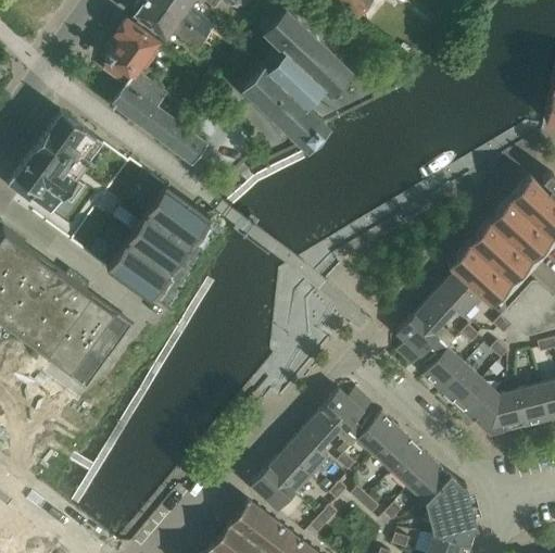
[(140,0),(134,10),(135,15),(165,40),(172,32),(197,51),(205,39),(154,0),(143,0),(140,1),(140,0)]
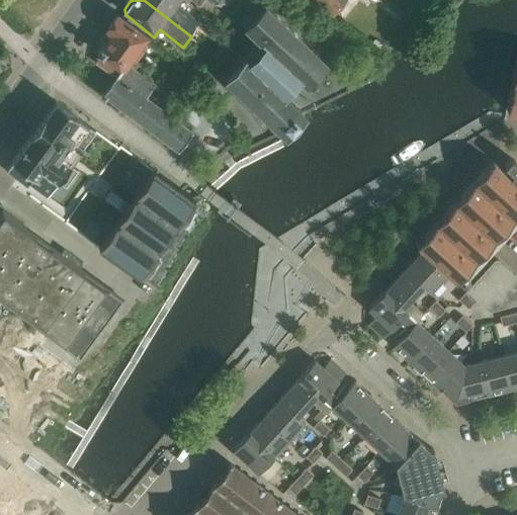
[(144,0),(191,36),(199,25),(175,7),(180,0),(144,0)]
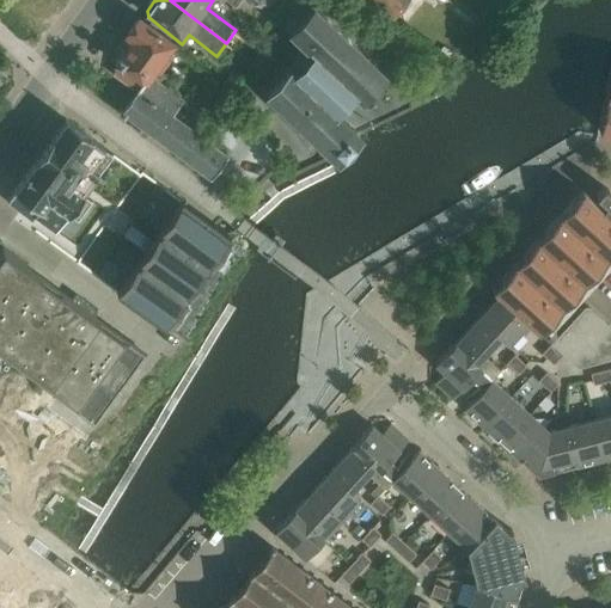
[(224,0),(234,7),(240,0),(245,0),(261,11),(263,7),(267,10),(273,1),(272,0),(224,0)]
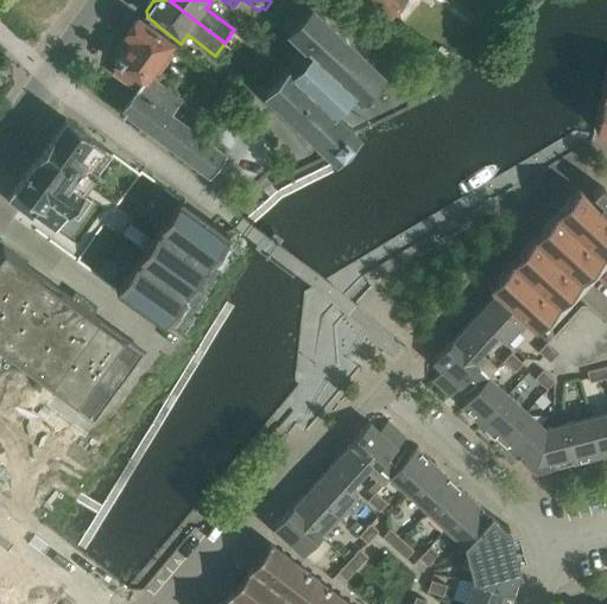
[(362,0),(389,20),(403,0),(362,0)]
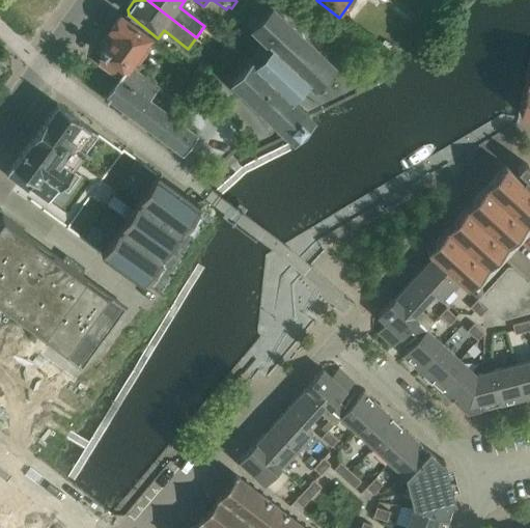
[(271,48),(254,65),(291,102),(309,83),(313,87),(332,66),(272,9),(252,30),(271,48)]
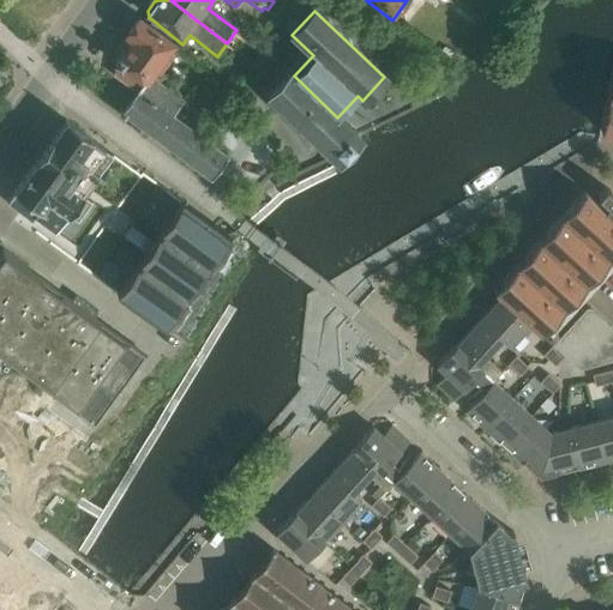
[(174,47),(139,22),(114,56),(119,59),(114,65),(120,70),(114,77),(138,95),(124,114),(122,113),(120,116),(124,120),(125,119),(211,182),(228,159),(173,119),(184,104),(156,84),(158,80),(154,76),(174,47)]
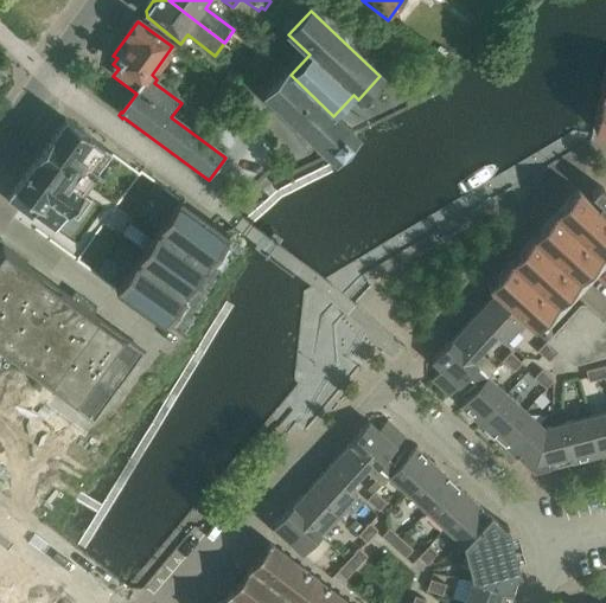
[(291,75),(287,72),(265,97),(333,162),(356,138),(333,116),(291,75)]
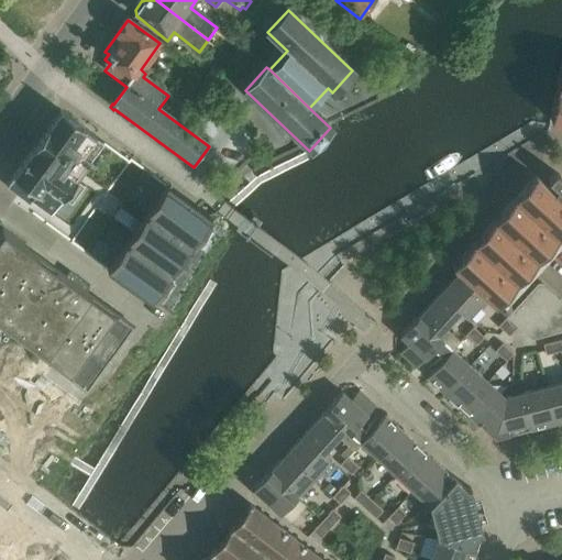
[(561,74),(552,122),(561,124),(561,74)]
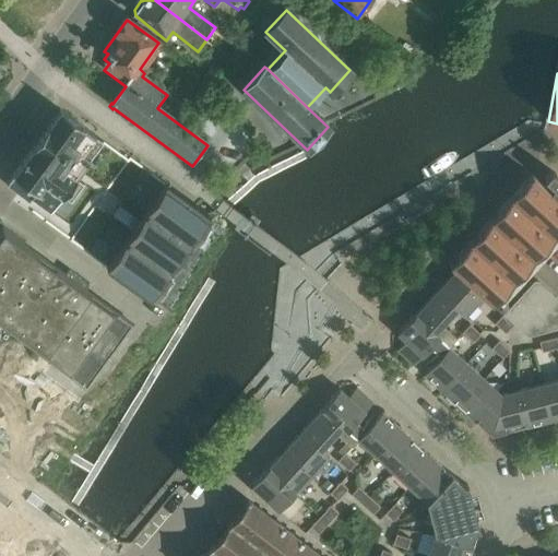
[(13,178),(7,187),(30,204),(32,201),(50,215),(51,215),(74,184),(101,202),(71,243),(150,300),(210,219),(130,161),(108,191),(82,173),(103,144),(85,129),(60,113),(48,129),(48,128),(31,152),(32,152),(14,175),(13,176),(13,177),(13,178)]
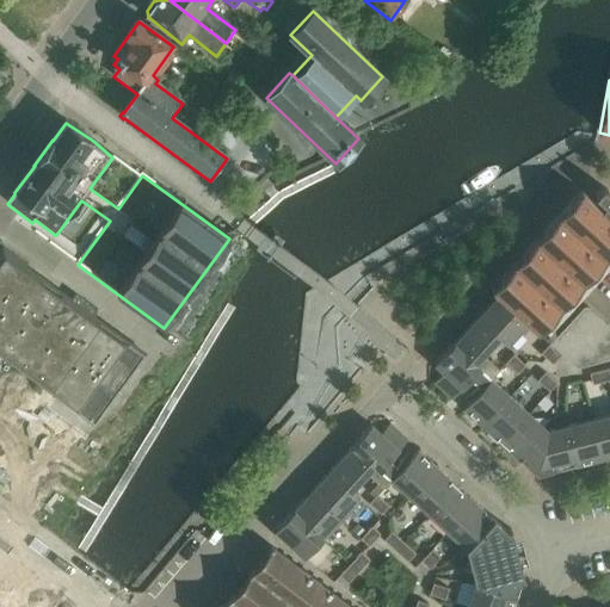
[(591,203),(584,197),(493,296),(538,336),(609,258),(609,197),(603,191),(591,203)]
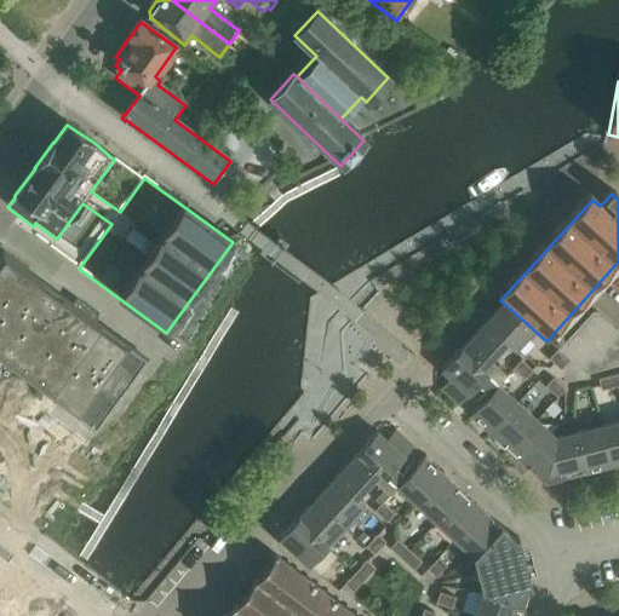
[(29,270),(0,248),(0,361),(95,431),(144,363),(121,346),(107,367),(87,353),(103,332),(93,326),(98,317),(76,301),(70,309),(26,276),(29,270)]
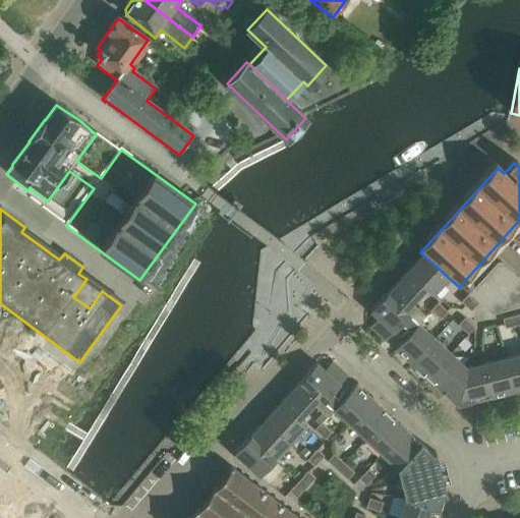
[(449,279),(423,256),(413,268),(412,268),(409,272),(392,291),(392,290),(388,294),(389,295),(387,296),(387,295),(370,313),(379,321),(370,329),(386,343),(401,326),(410,334),(395,351),(458,408),(471,405),(470,400),(481,397),(474,369),(467,371),(419,327),(425,320),(411,305),(425,290),(432,297),(449,279)]
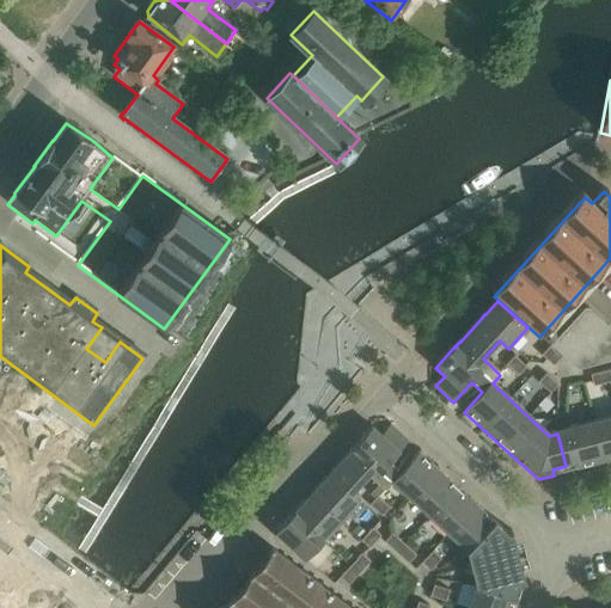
[(556,345),(582,369),(610,361),(610,330),(592,313),(592,312),(591,312),(591,311),(590,311),(588,311),(587,311),(586,312),(585,312),(585,313),(556,345)]
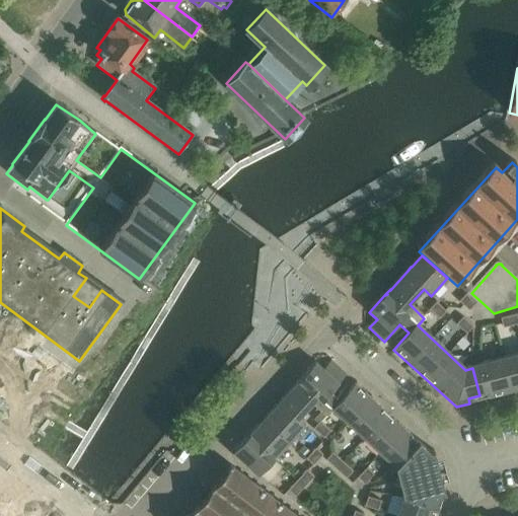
[(476,305),(466,296),(460,304),(470,312),(476,305)]
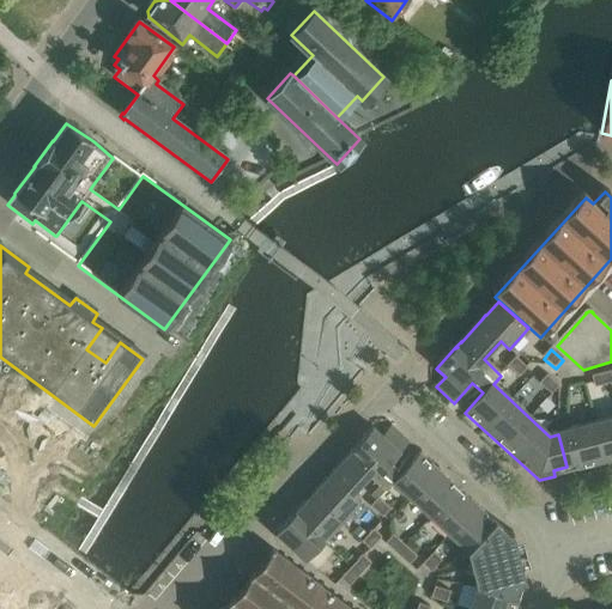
[(528,371),(516,359),(509,367),(520,378),(528,371)]
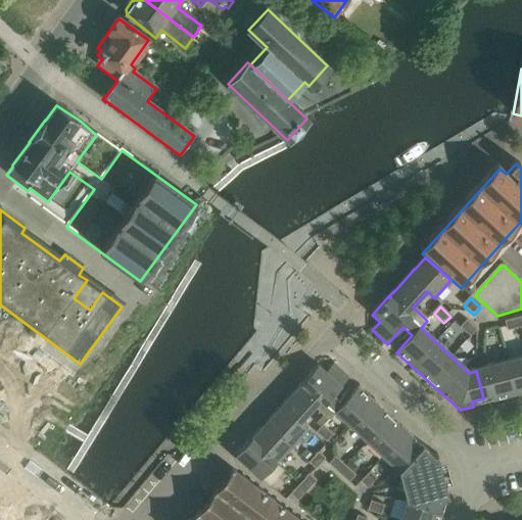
[(521,318),(506,323),(509,332),(521,328),(521,318)]
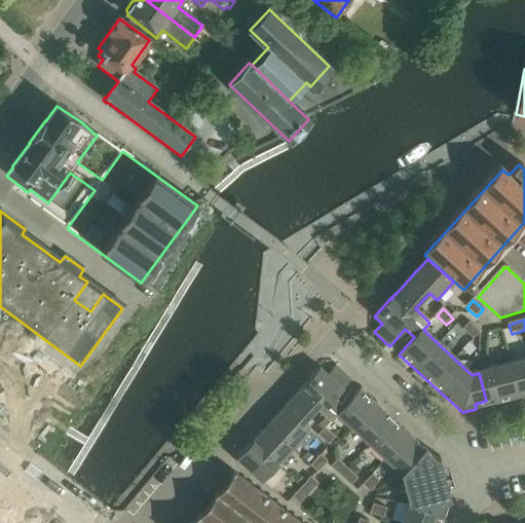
[(481,333),(471,324),(464,331),(475,340),(481,333)]
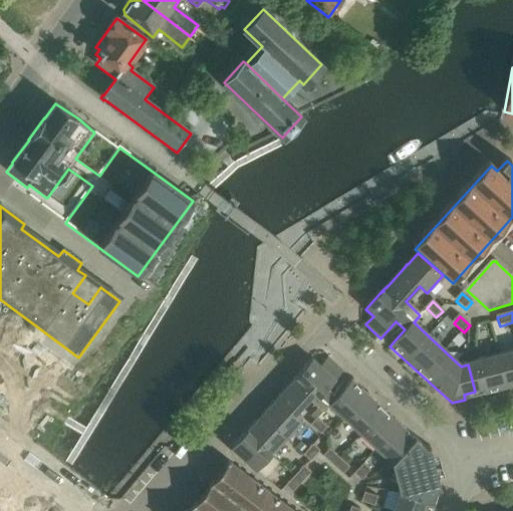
[(505,389),(512,387),(512,351),(497,356),(505,389)]
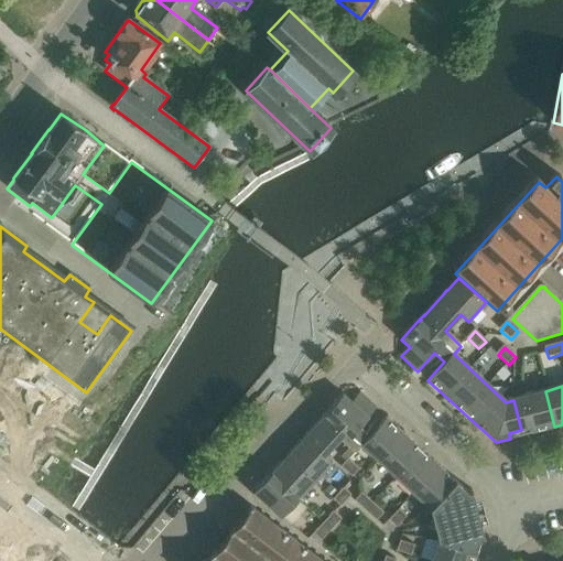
[(531,433),(554,427),(545,391),(522,398),(531,433)]
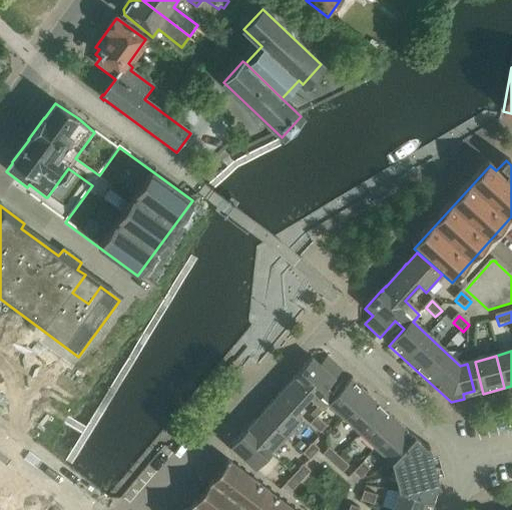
[(342,373),(327,359),(320,367),(312,360),(296,377),(297,378),(295,379),(291,383),(292,383),(275,402),(275,401),(271,405),(271,406),(260,417),(256,421),(257,421),(246,431),(235,443),(231,447),(230,449),(256,472),(301,422),(294,415),(307,400),(318,409),(311,417),(315,421),(311,426),(321,435),(327,428),(317,419),(329,406),(392,463),(400,492),(394,509),(428,509),(431,504),(432,504),(436,490),(440,489),(429,447),(426,448),(415,438),(414,439),(404,430),(400,426),(398,425),(398,424),(394,421),(372,401),(372,400),(368,397),(366,395),(367,395),(363,391),(362,392),(351,381),(336,397),(327,389),(342,373)]
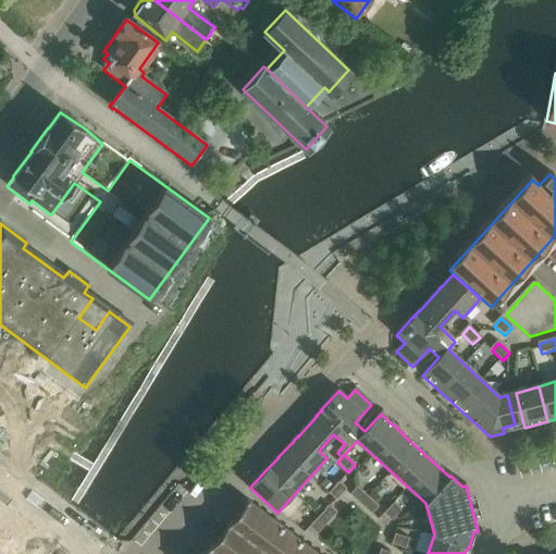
[(347,491),(340,484),(330,494),(337,501),(347,491)]
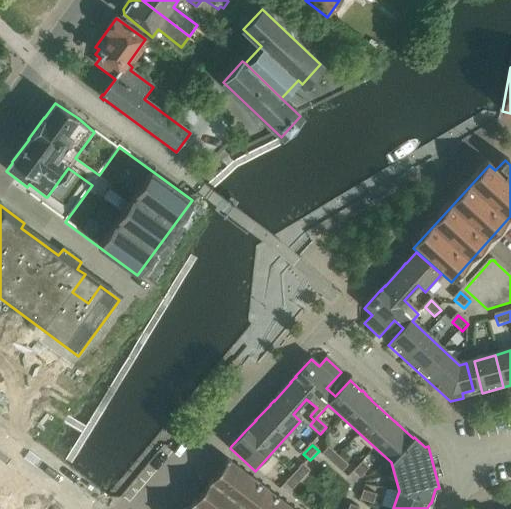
[(348,467),(330,450),(323,456),(341,474),(348,467)]
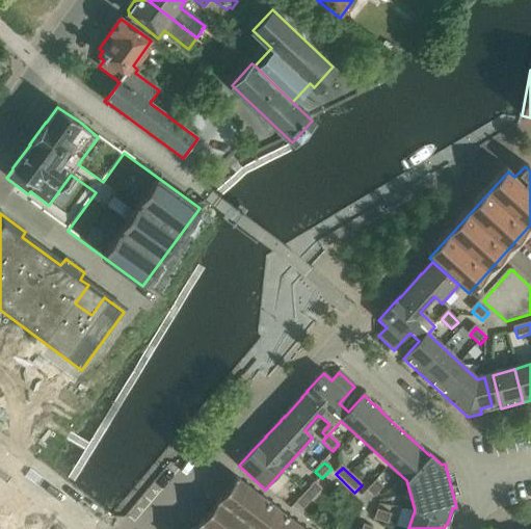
[(302,528),(237,480),(201,525),(195,528),(302,528)]
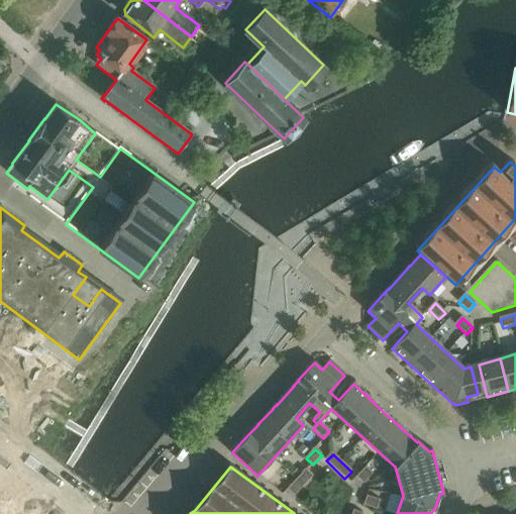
[(374,475),(367,469),(357,479),(365,485),(374,475)]
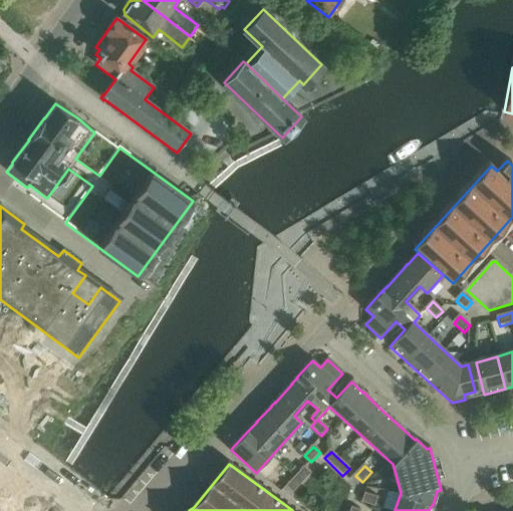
[(311,474),(304,468),(287,487),(294,493),(311,474)]
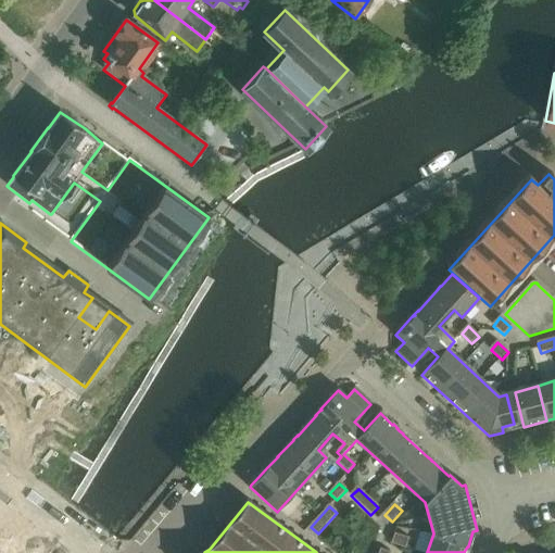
[(410,540),(395,536),(392,544),(406,549),(410,540)]
